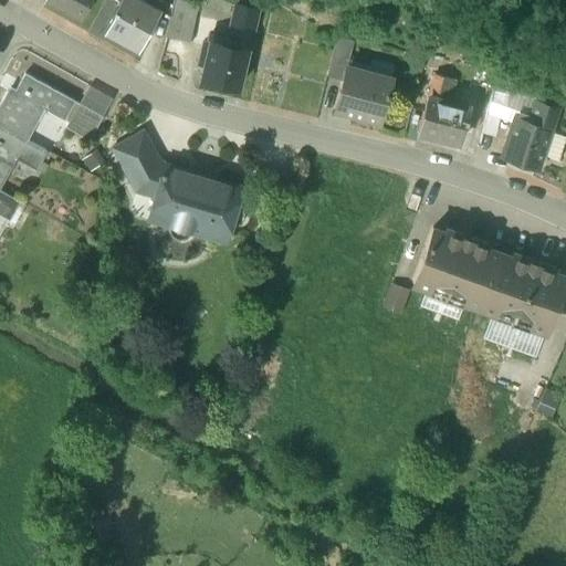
[(48,0),(81,19),(91,0),(48,0)]
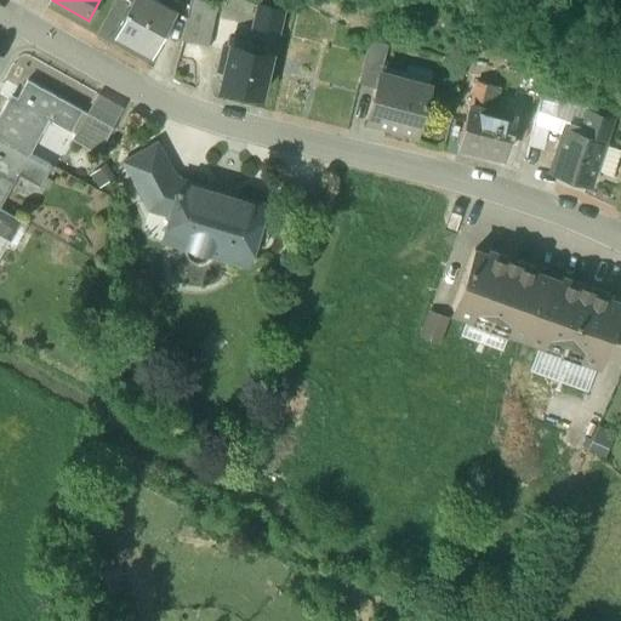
[(174,15),(146,0),(132,0),(124,16),(126,17),(117,35),(152,55),(174,15)]
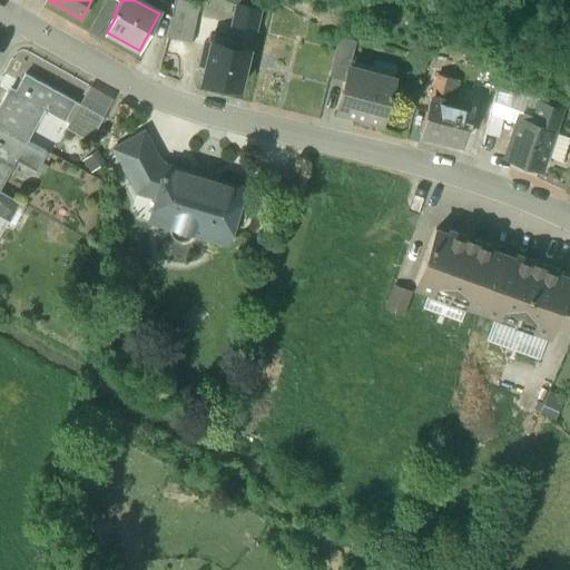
[(134,0),(159,13),(161,10),(158,8),(161,1),(160,0),(134,0)]
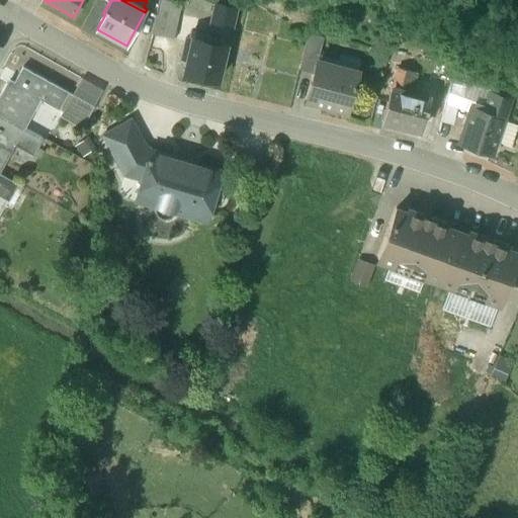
[(147,9),(157,15),(160,0),(147,0),(147,1),(144,7),(147,9)]
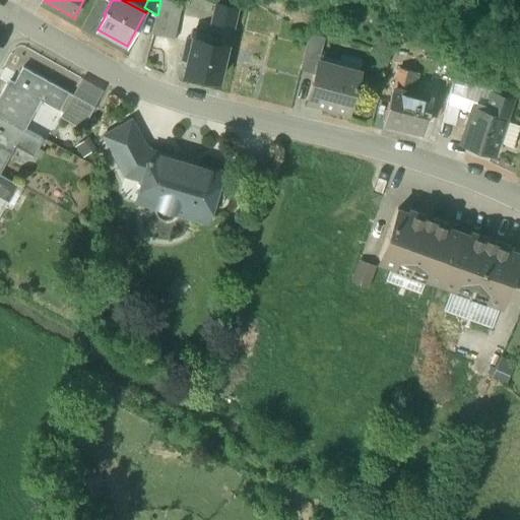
[(165,0),(163,0),(159,13),(180,16),(182,17),(185,5),(165,0)]
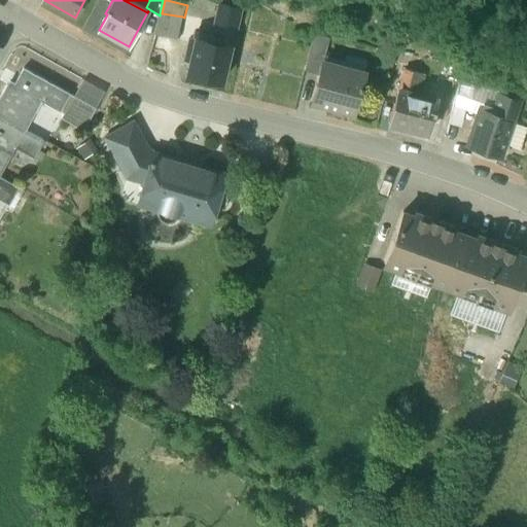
[(223,7),(218,25),(235,29),(234,29),(236,30),(241,10),(223,7)]
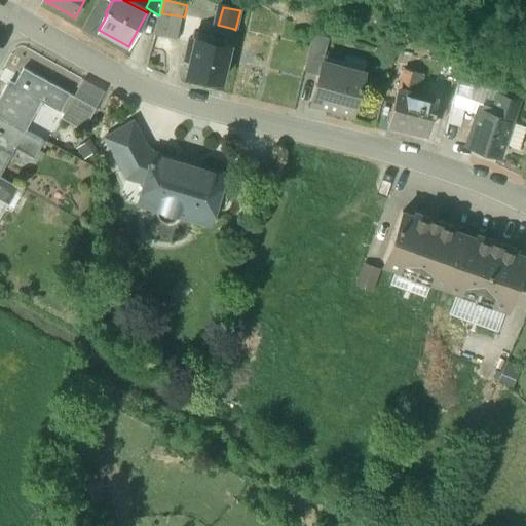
[(157,32),(178,36),(182,16),(161,13),(157,32)]
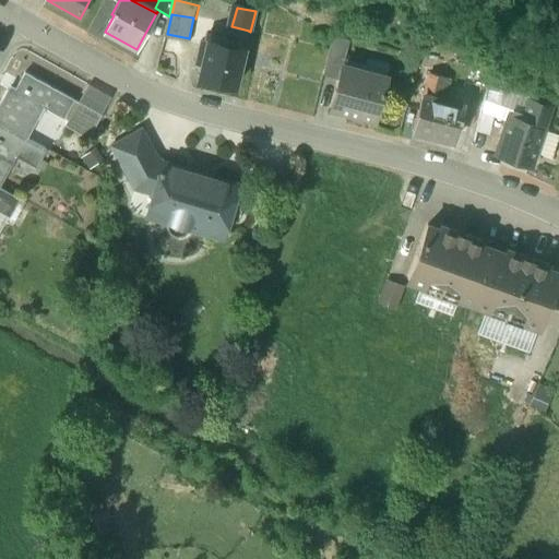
[(207,43),(224,46),(232,26),(195,19),(193,18),(189,38),(207,43)]
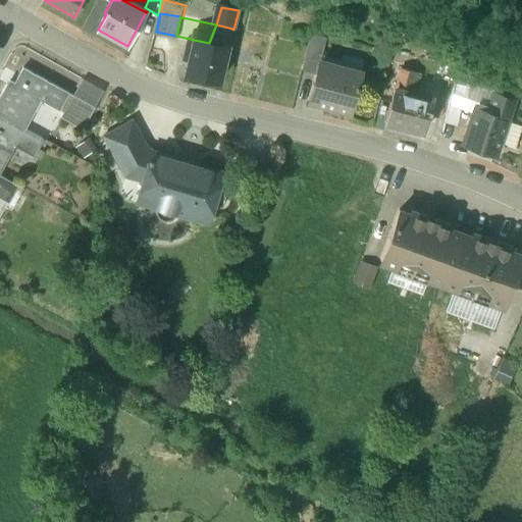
[(216,24),(209,43),(227,47),(236,49),(239,31),(233,30),(231,29),(232,29),(216,24)]
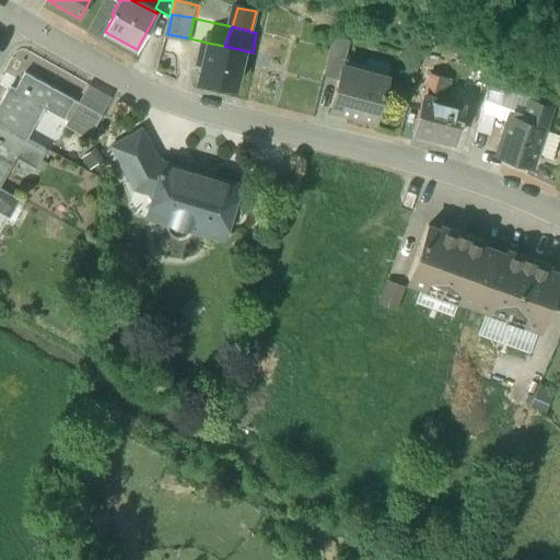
[(324,73),(340,78),(343,67),(347,68),(352,42),(333,37),(324,73)]
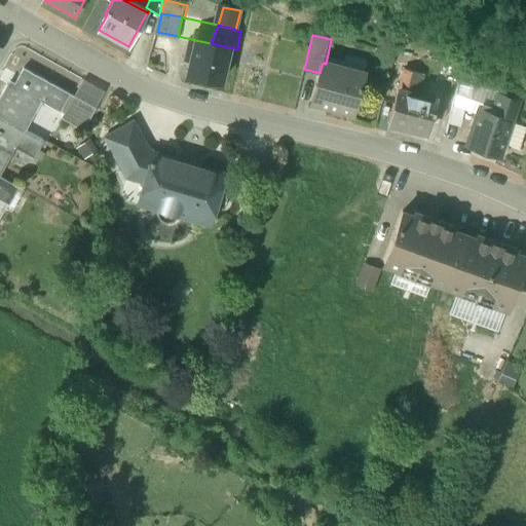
[(211,43),(195,40),(187,74),(221,82),(229,47),(211,43)]
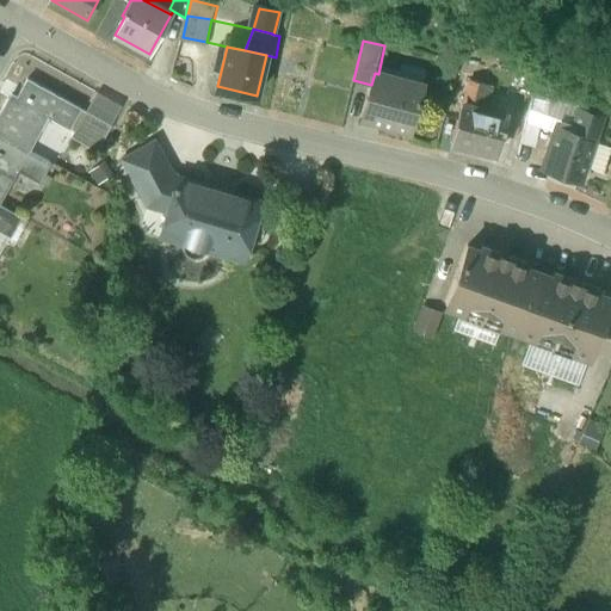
[(378,74),(375,73),(371,85),(370,88),(360,122),(409,135),(418,105),(419,102),(423,86),(378,74)]
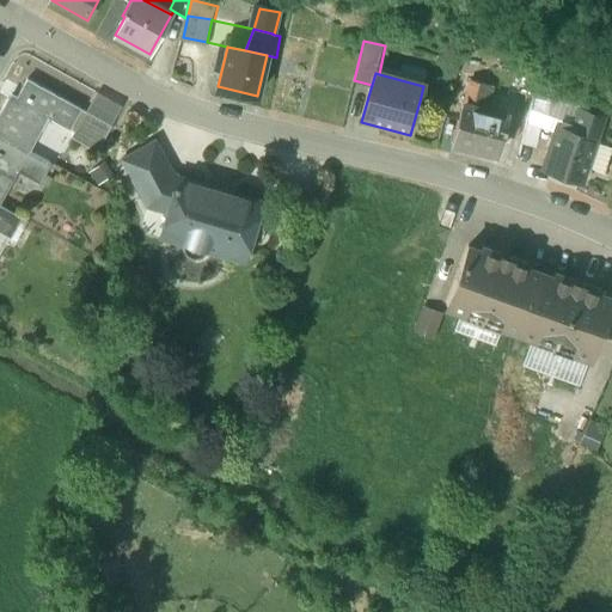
[(13,103),(7,99),(0,111),(0,135),(28,151),(42,127),(35,123),(41,114),(69,130),(80,110),(26,80),(13,103)]
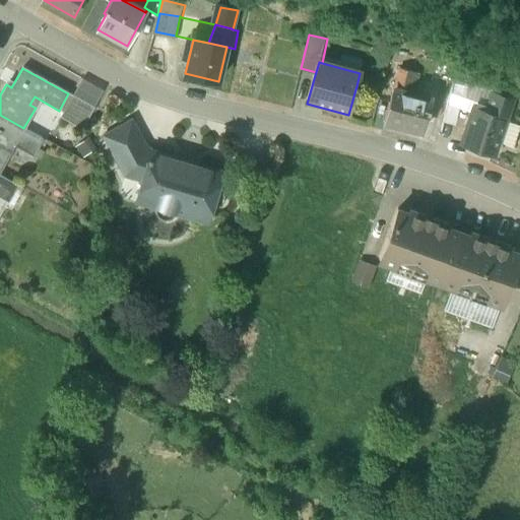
[(413,73),(400,69),(394,90),(407,93),(413,73)]
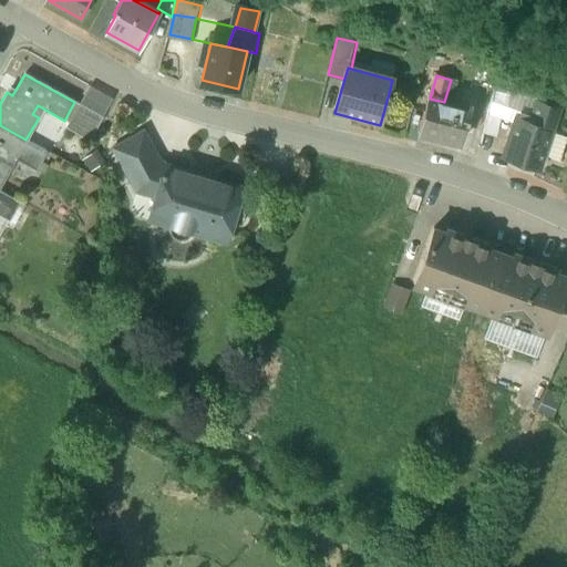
[(494,91),(488,113),(501,116),(502,109),(506,110),(509,94),(494,91)]
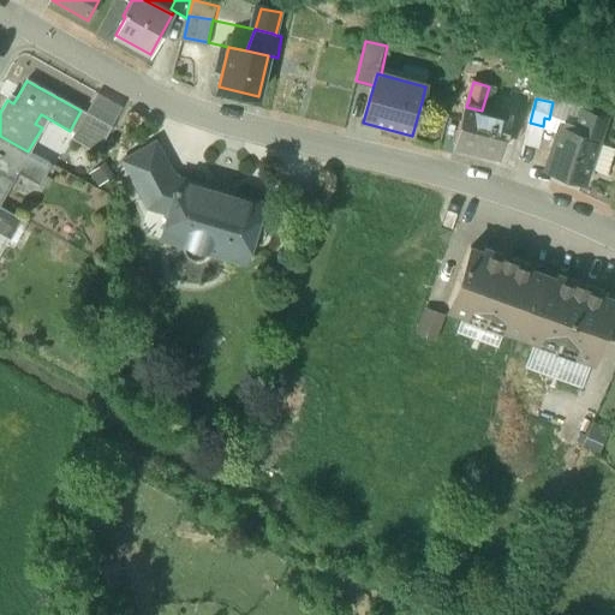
[(482,111),(466,107),(455,144),(497,156),(508,118),(482,111)]
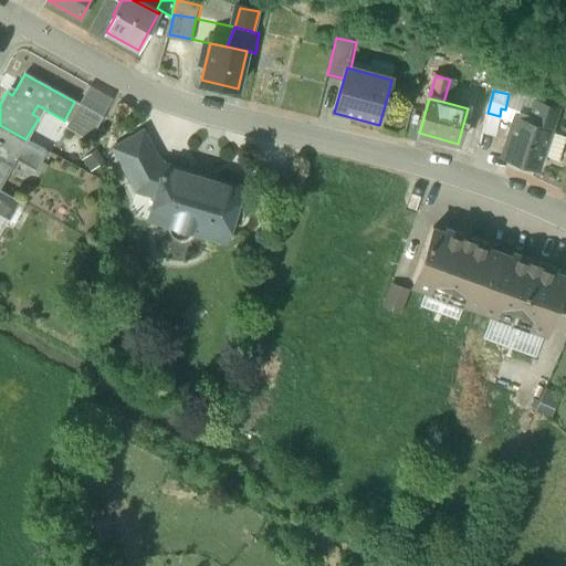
[(103,117),(79,104),(65,128),(88,142),(103,117)]
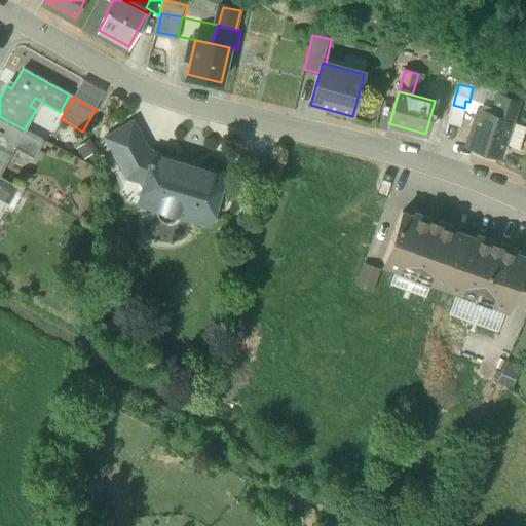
[(498,110),(482,105),(480,113),(479,113),(468,145),(498,155),(510,123),(517,101),(503,97),(498,110)]
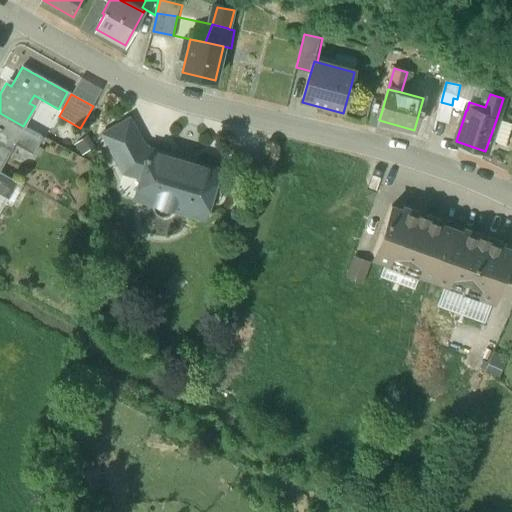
[(441,102),(437,119),(448,121),(453,106),(452,105),(441,102)]
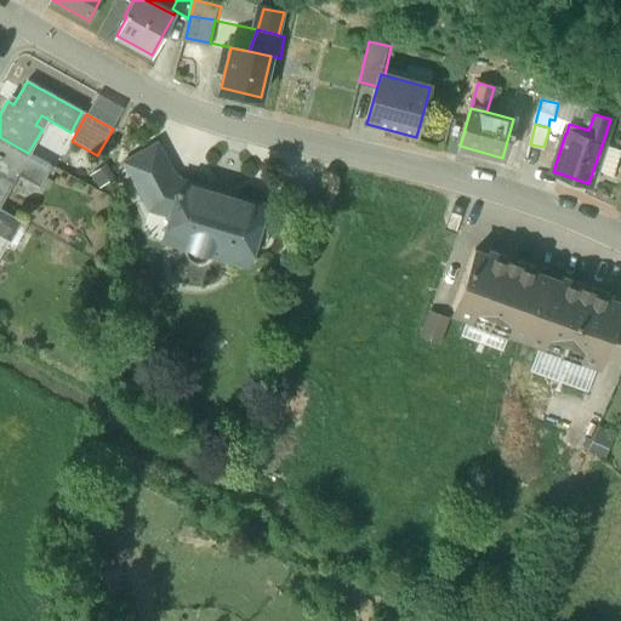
[(28,153),(0,137),(0,203),(17,172),(40,184),(51,166),(28,153)]
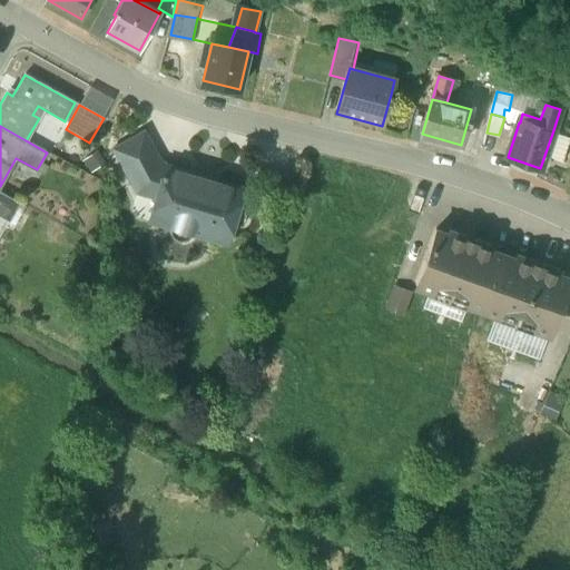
[(144,133),(112,149),(129,180),(154,167),(160,163),(144,133)]
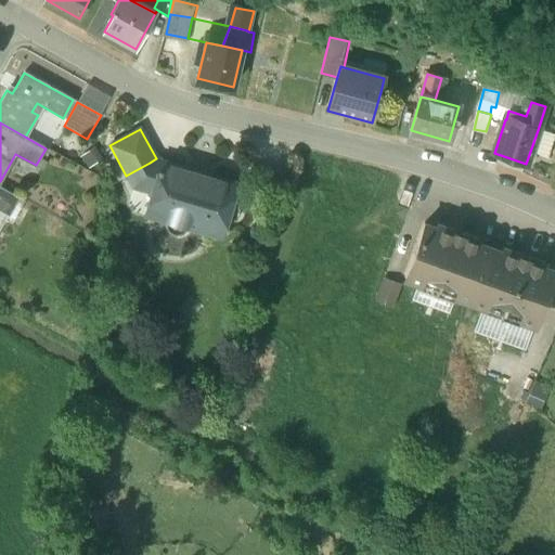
[(158,168),(151,166),(150,163),(126,176),(133,188),(152,193),(149,202),(169,207),(165,220),(165,227),(168,231),(172,234),(178,234),(183,232),(186,227),(210,234),(216,218),(227,221),(232,220),(236,217),(239,213),(239,207),(235,202),(231,199),(235,184),(160,162),(158,168)]
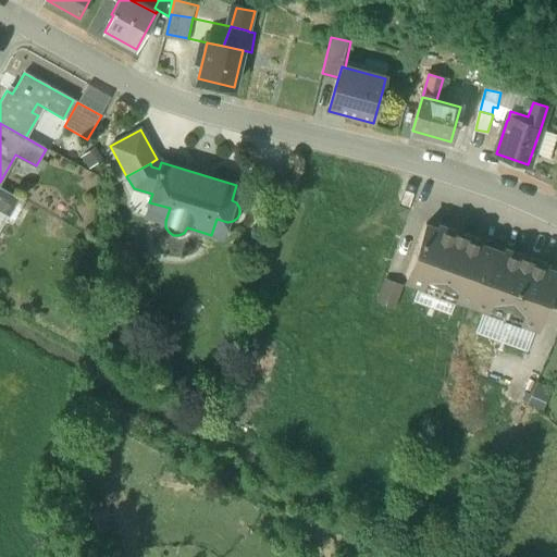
[(0,210),(10,217),(20,198),(0,187),(0,210)]
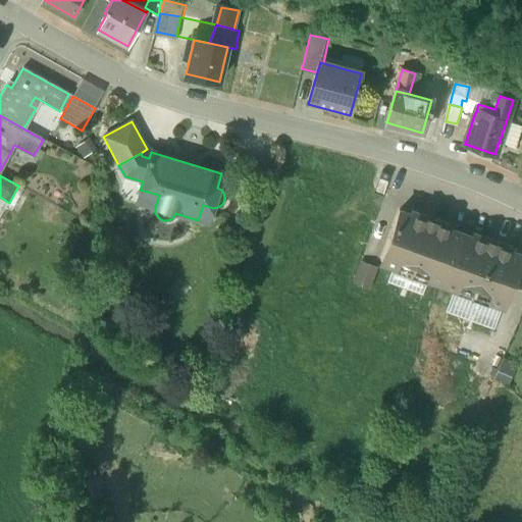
[(0,215),(2,216),(9,203),(0,197),(0,215)]
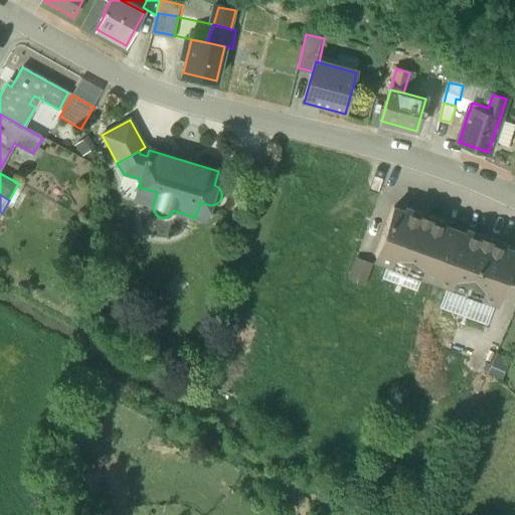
[(445,222),(428,216),(427,218),(420,215),(421,213),(405,208),(404,211),(393,207),(375,258),(388,263),(386,268),(420,281),(422,275),(437,280),(453,234),(452,234),(454,229),(444,225),(445,222)]
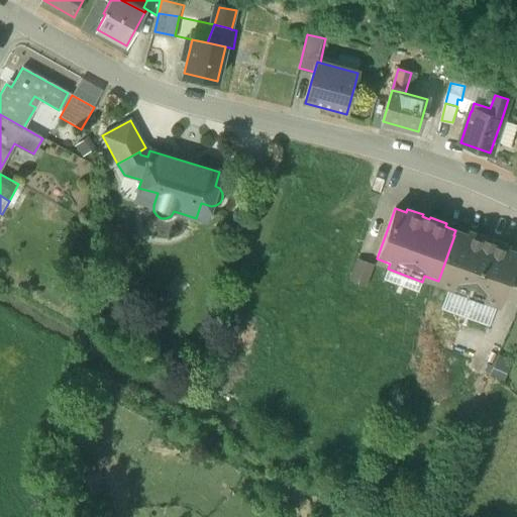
[(507,244),(469,230),(467,234),(455,230),(453,235),(454,235),(438,281),(450,286),(448,291),(484,304),(486,298),(499,303),(516,252),(506,248),(507,244)]
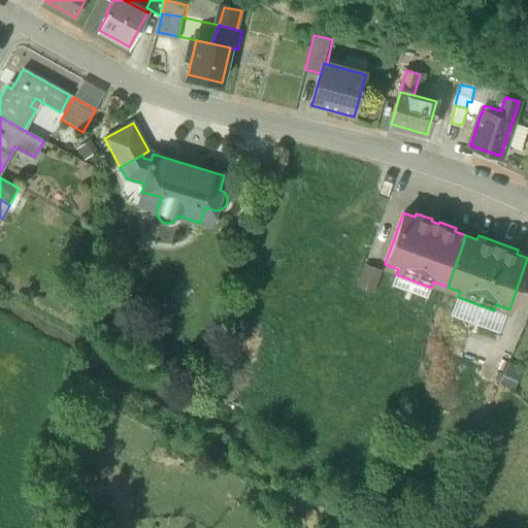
[(363,262),(358,284),(376,289),(382,266),(363,262)]
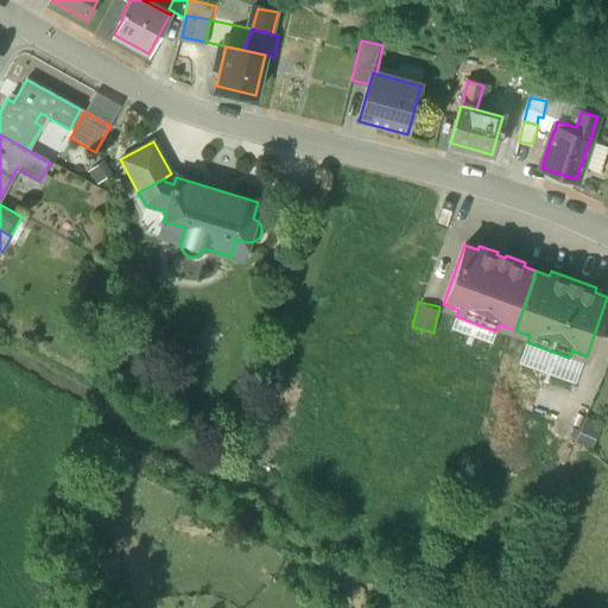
[(328,558),(320,570),(348,591),(358,580),(328,558)]
